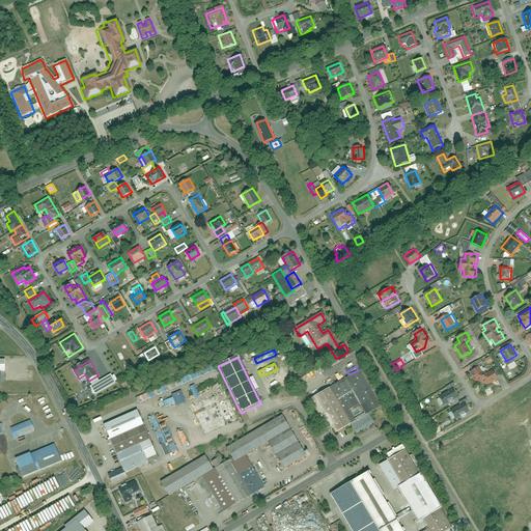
[(476,382),(483,383),(485,372),(483,371),(481,367),(471,372),(476,382)]
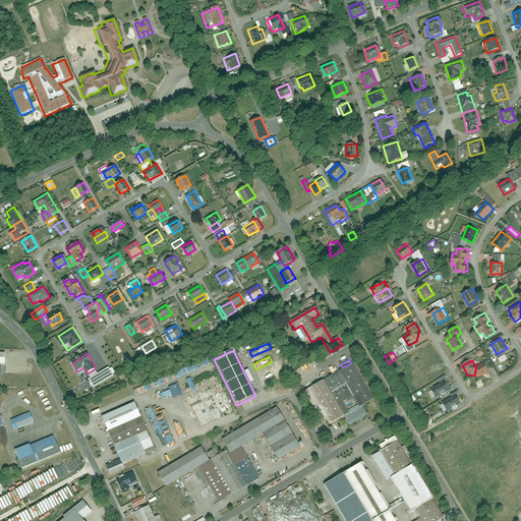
[(483,363),(479,366),(476,365),(474,375),(481,377),(488,372),(483,363)]
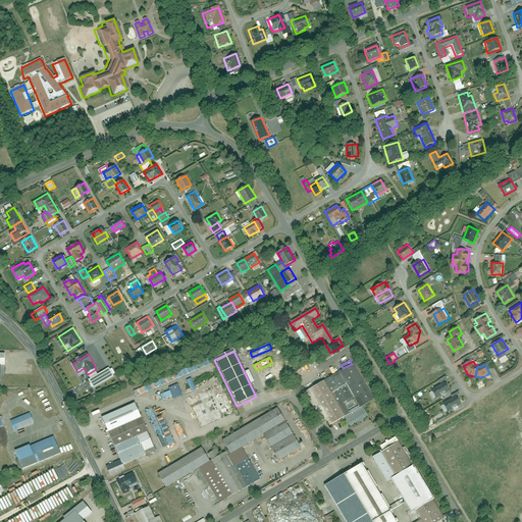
[(374,401),(353,365),(303,395),(320,423),(325,421),(329,427),(345,418),(350,415),(349,413),(344,405),(353,399),(358,407),(360,410),(362,408),(374,401)]
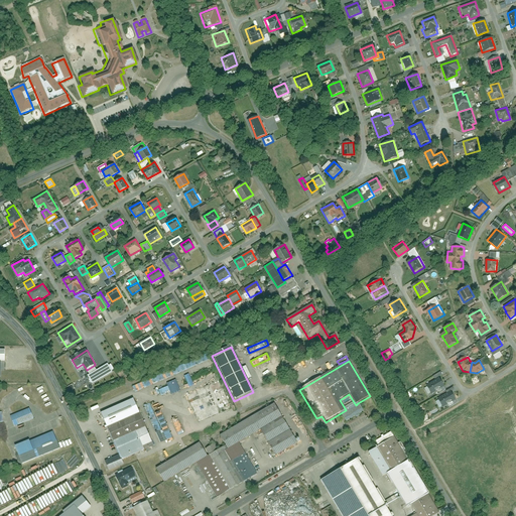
[(90,375),(88,376),(93,384),(113,372),(108,364),(98,370),(90,375)]
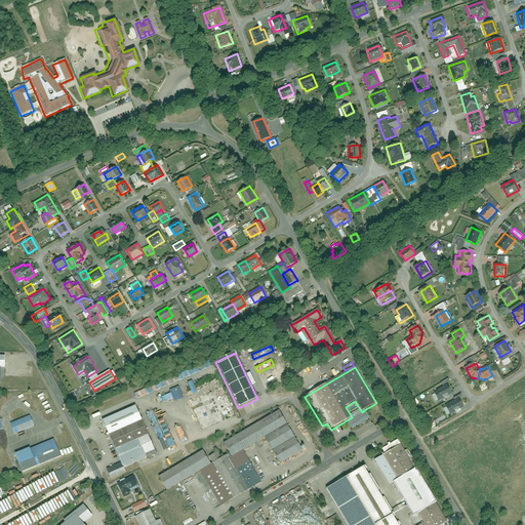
[(96,371),(88,376),(91,381),(99,376),(96,371)]
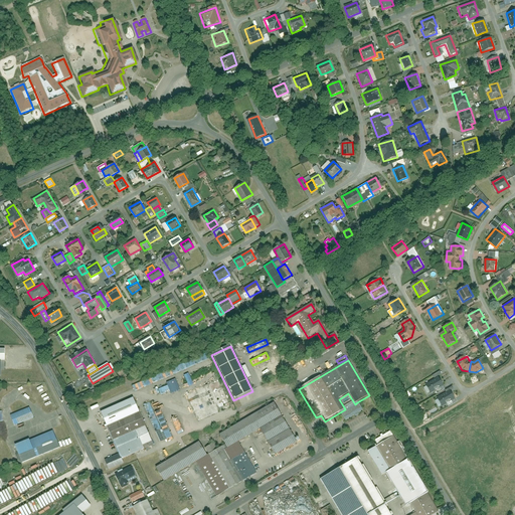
[(183,375),(188,386),(193,384),(188,373),(183,375)]
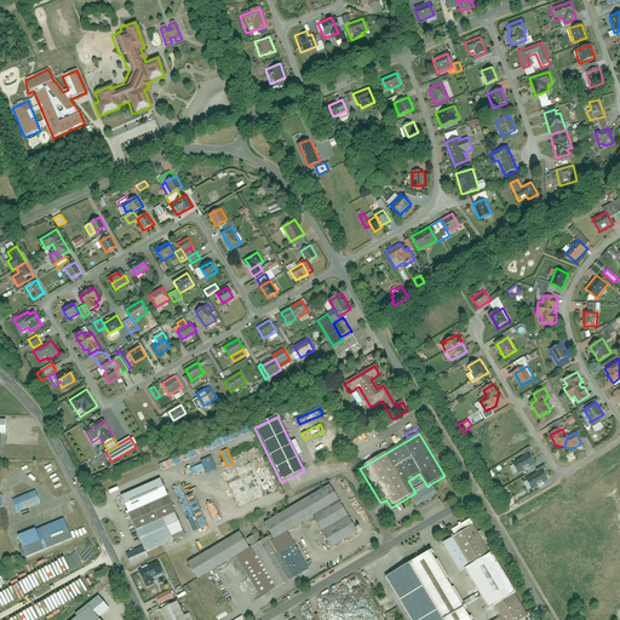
[(205,474),(217,470),(212,455),(199,460),(200,464),(190,468),(193,475),(204,471),(205,474)]
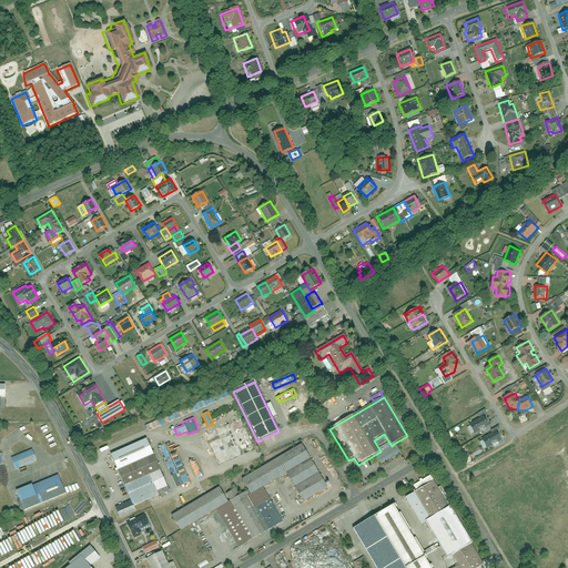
[(488,427),(483,418),(468,426),(474,436),(488,427)]
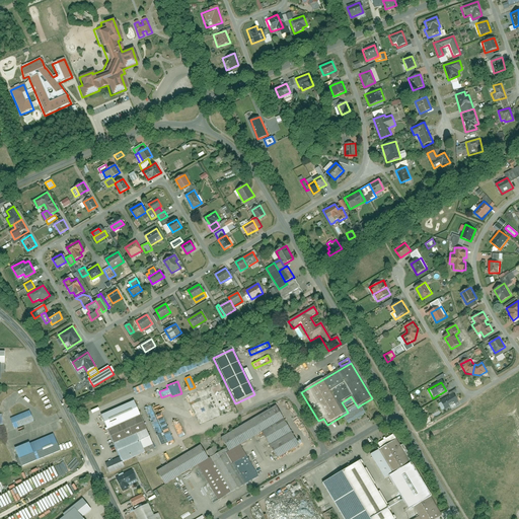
[(458,403),(453,395),(440,402),(445,412),(458,403)]
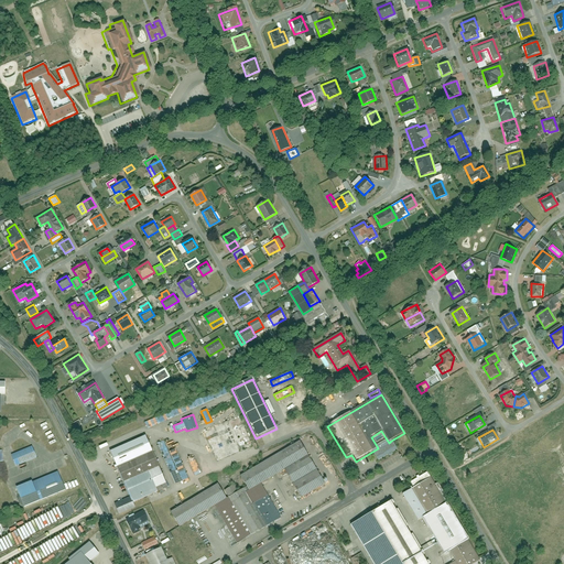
[(145,437),(108,453),(129,498),(130,498),(133,505),(169,489),(145,437)]
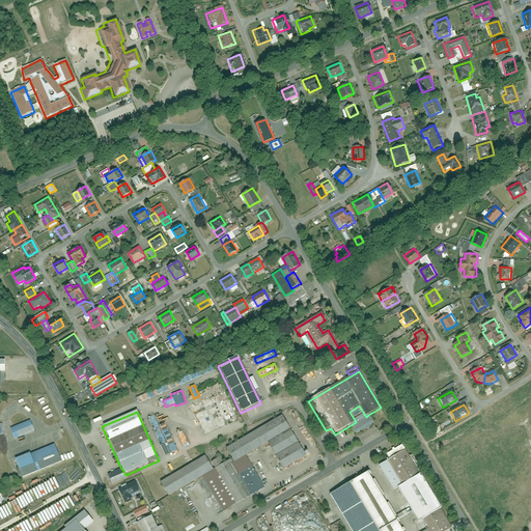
[(373,424),(368,415),(366,417),(364,414),(355,420),(356,422),(351,425),(356,435),(365,429),(366,430),(370,428),(369,427),(373,424)]
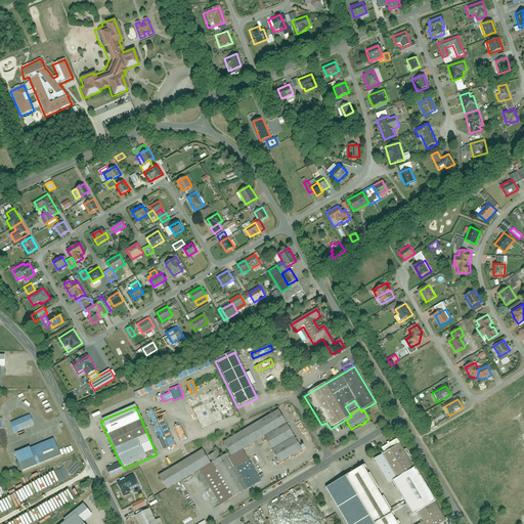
[(278,411),(223,443),(228,453),(231,457),(242,451),(264,438),(279,465),(302,451),(278,411)]
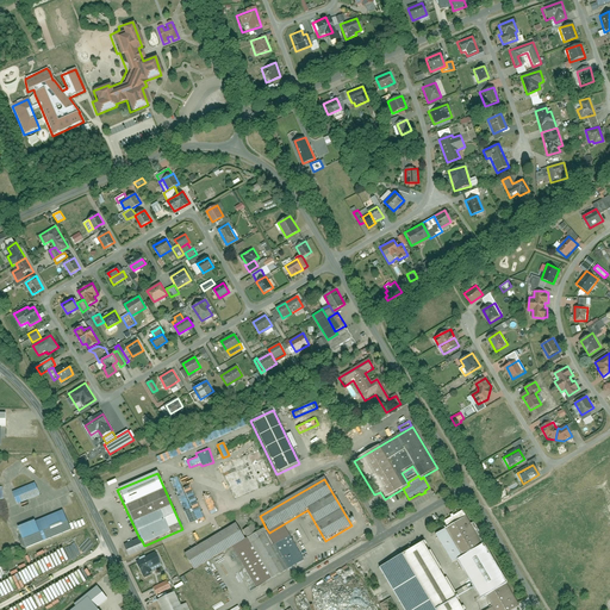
[(33,485),(11,495),(16,505),(39,496),(33,485)]
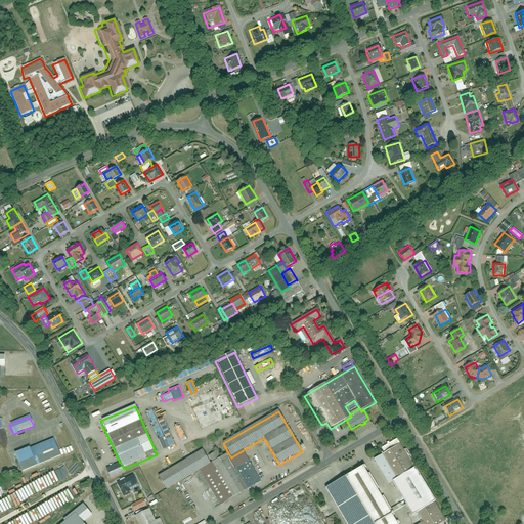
[(170,448),(175,446),(171,435),(165,437),(170,448)]
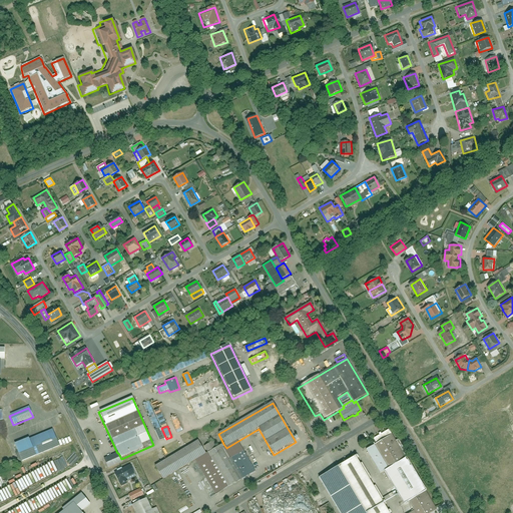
[(161,428),(154,430),(157,440),(164,438),(161,428)]
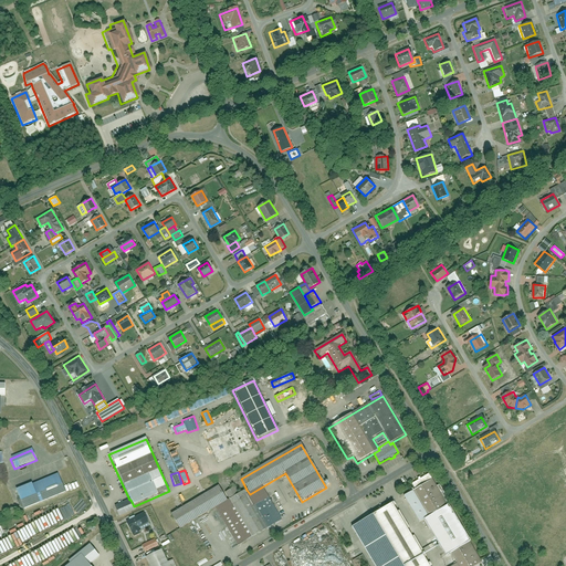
[(436,488),(429,475),(411,485),(415,491),(402,498),(419,525),(423,523),(444,559),(451,556),(456,565),(453,565),(477,565),(481,564),(448,506),(450,505),(439,486),(436,488)]
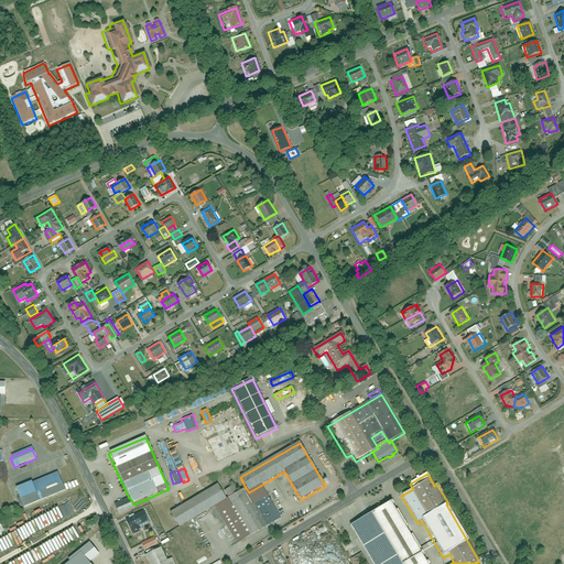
[(31,484),(14,490),(22,509),(64,492),(56,475),(31,486),(31,484)]
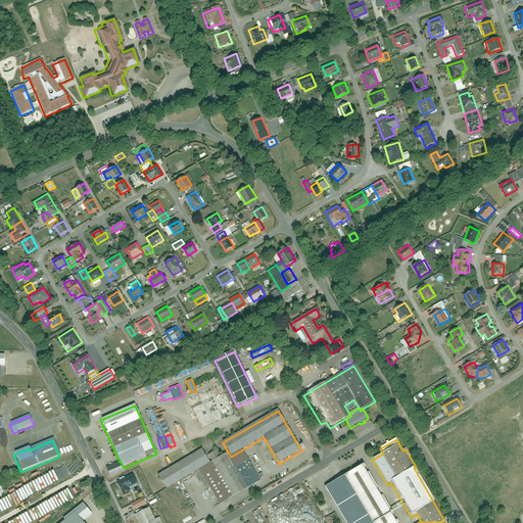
[(201,450),(157,476),(165,490),(198,471),(209,464),(205,457),(201,450)]
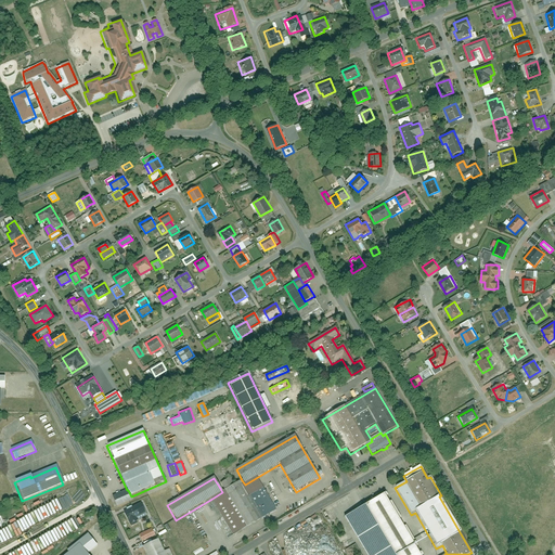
[(276,511),(256,478),(245,485),(242,480),(234,486),(230,478),(218,485),(222,492),(210,500),(232,537),(276,511)]
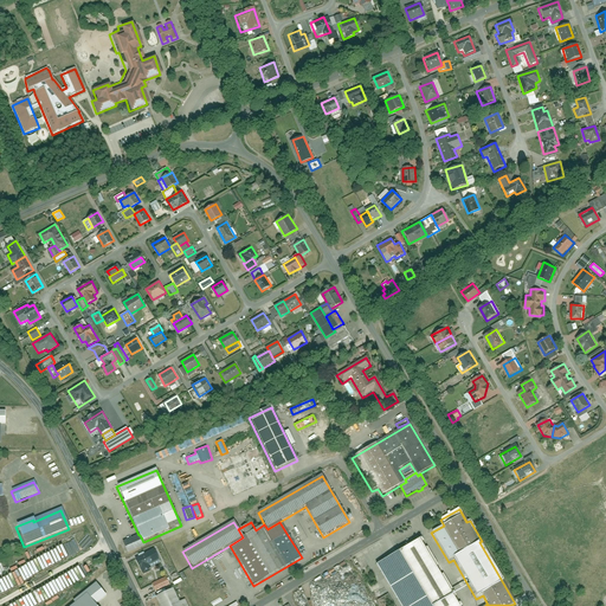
[(128,554),(144,547),(143,542),(140,535),(139,535),(122,542),(128,554)]
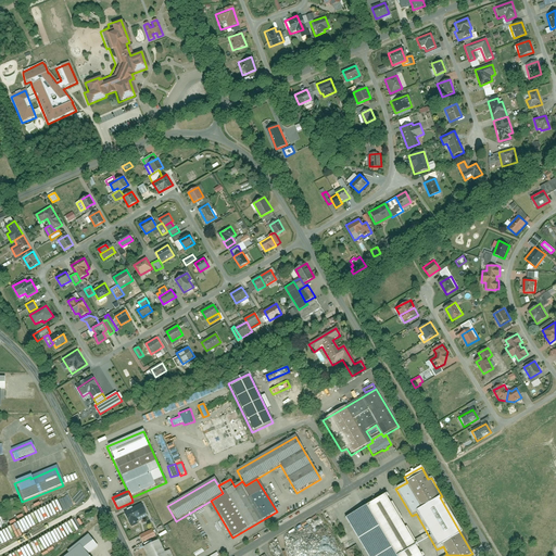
[(419,555),(384,496),(345,519),(366,555),(419,555)]
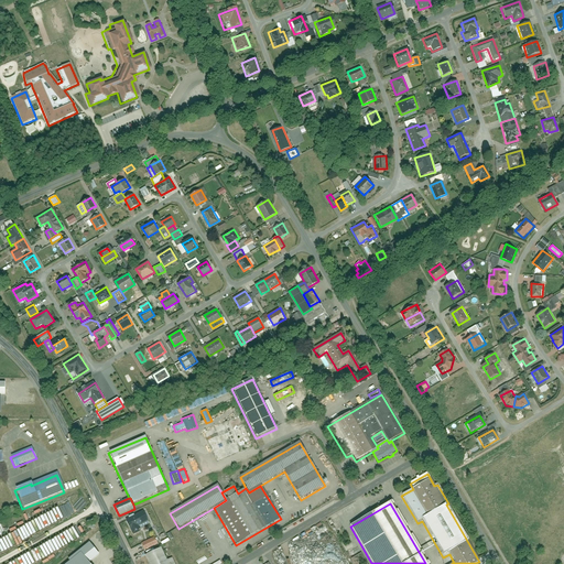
[(148,522),(142,512),(126,521),(132,537),(140,532),(138,527),(148,522)]
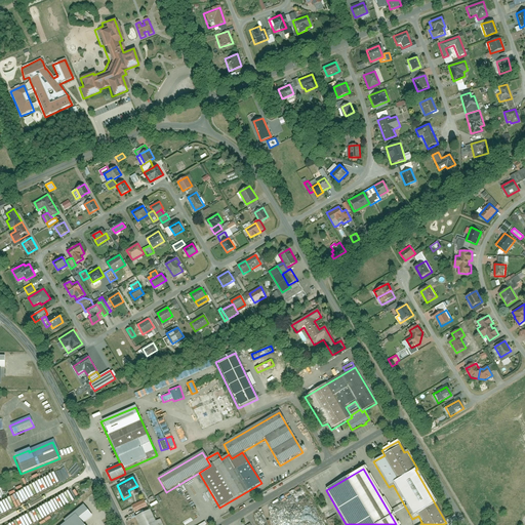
[(0,514),(31,499),(29,495),(28,495),(25,489),(0,500),(0,514)]
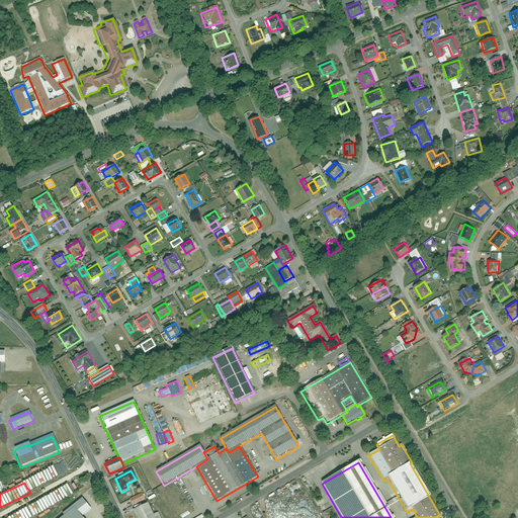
[(68,486),(71,492),(77,489),(74,484),(68,486)]
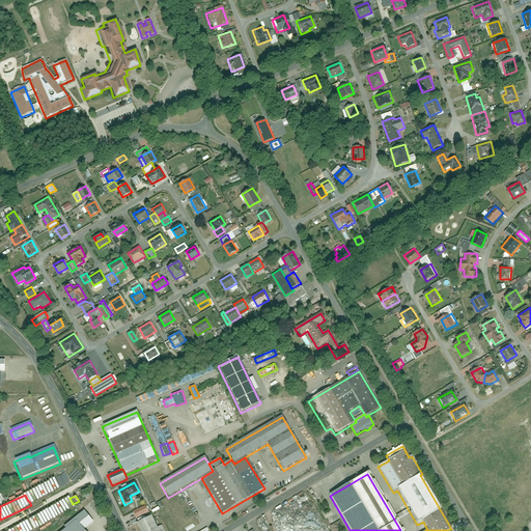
[(70,498),(45,507),(49,519),(74,509),(70,498)]
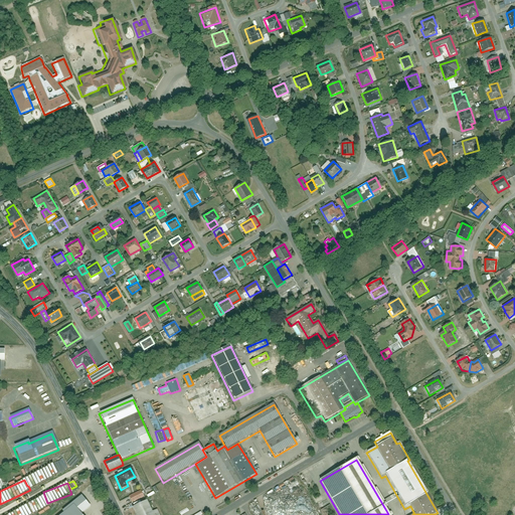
[(132,504),(144,498),(140,491),(129,497),(132,504)]
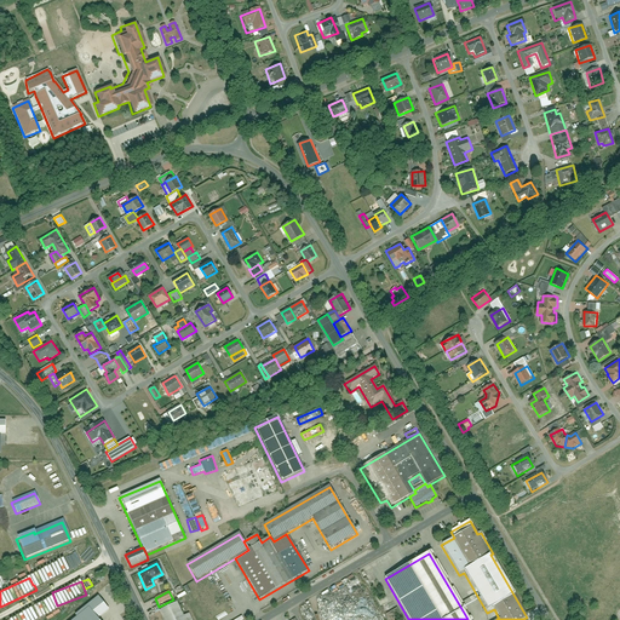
[(110,609),(99,596),(75,615),(76,618),(73,619),(98,619),(110,609)]
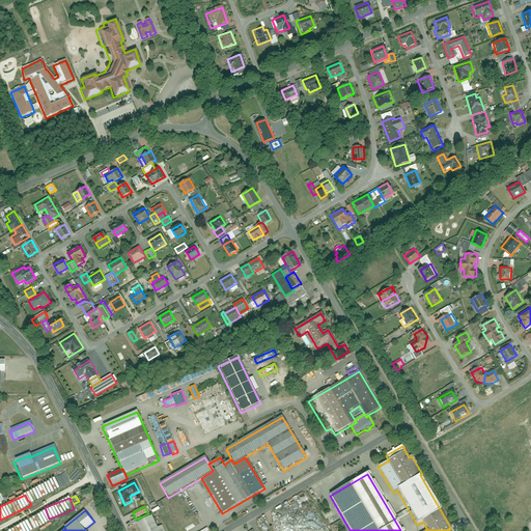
[(151,516),(136,524),(139,530),(164,530),(162,526),(157,528),(151,516)]
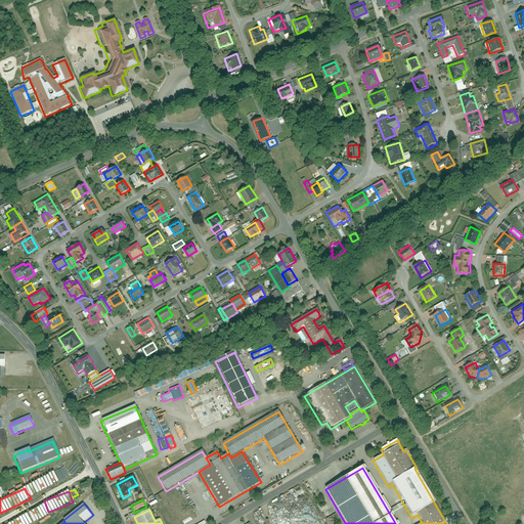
[(341,523),(336,514),(325,520),(326,523),(341,523)]
